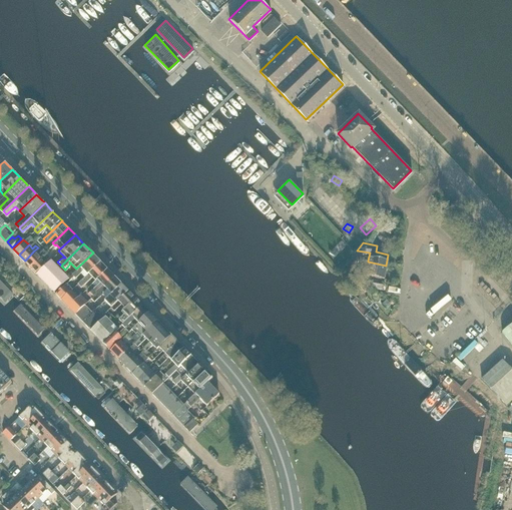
[(46,251),(45,249),(43,247),(37,253),(34,250),(25,261),(30,267),(40,257),(46,251)]
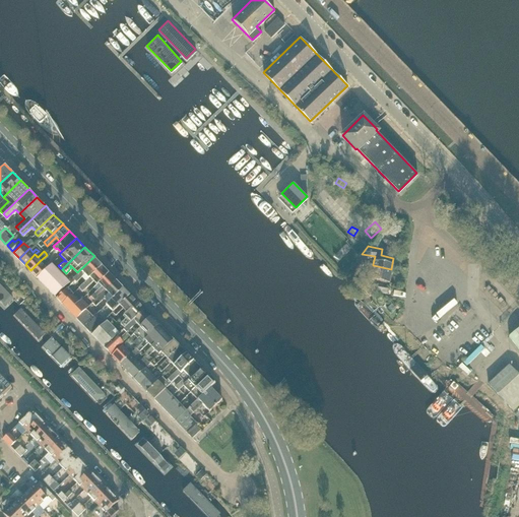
[(87,277),(102,264),(94,256),(77,272),(73,276),(76,280),(83,273),(87,277)]
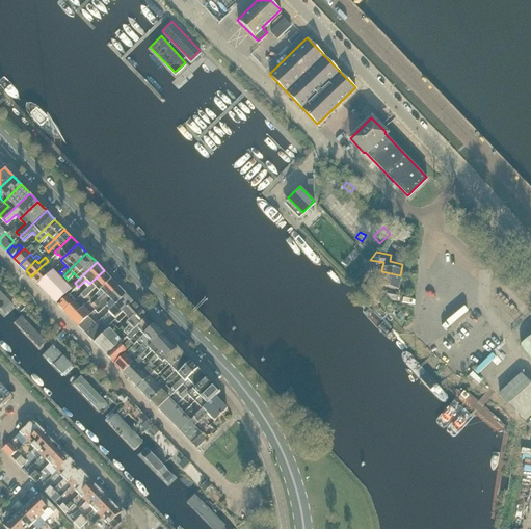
[(37,282),(48,272),(42,266),(31,276),(37,282)]
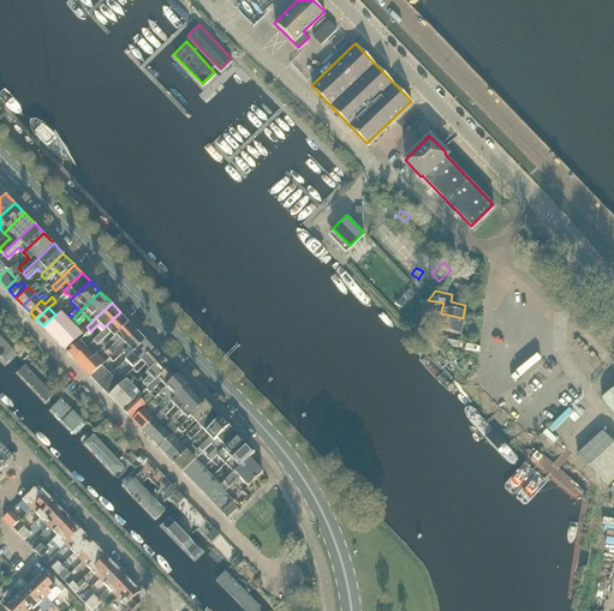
[(64,347),(82,331),(60,309),(55,315),(43,325),(64,347)]
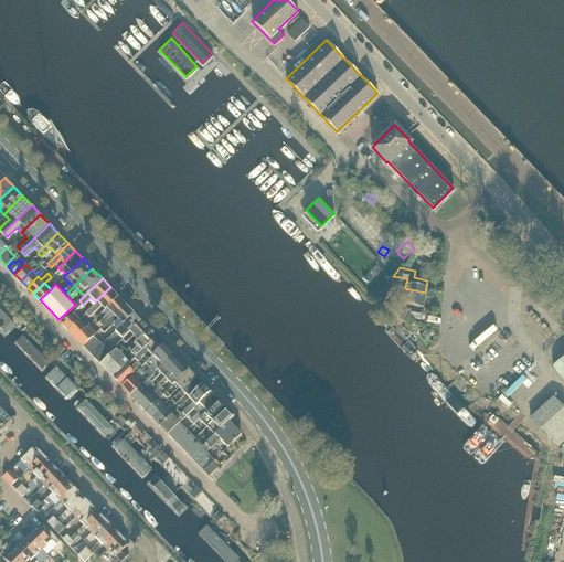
[(405,288),(405,287),(400,286),(398,293),(404,294),(403,301),(422,305),(425,293),(405,288)]
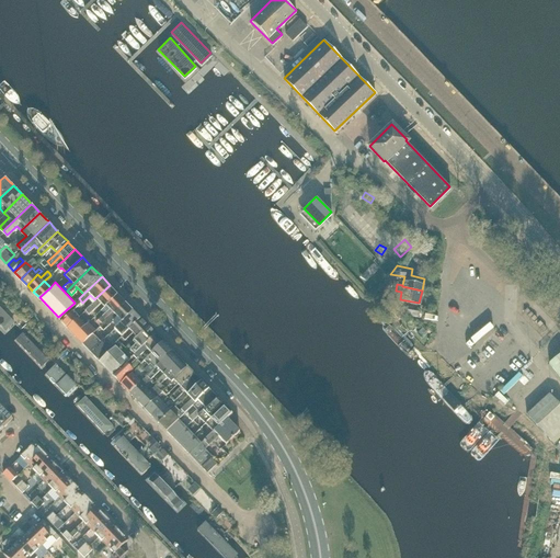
[(103,305),(105,304),(116,293),(110,285),(94,299),(84,308),(88,312),(100,302),(103,305)]
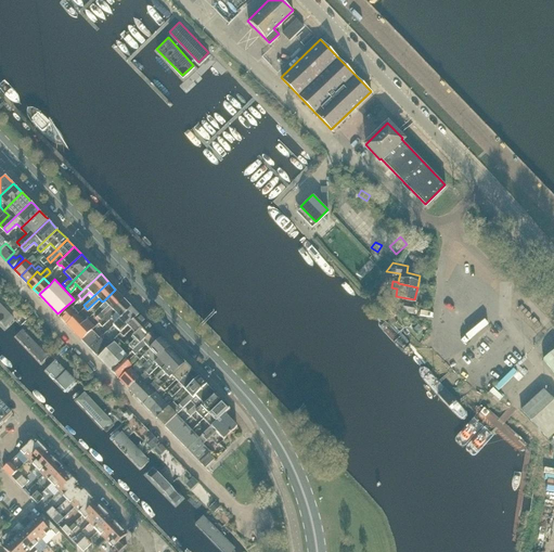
[(98,321),(102,317),(123,297),(115,290),(104,300),(107,304),(94,317),(98,321)]
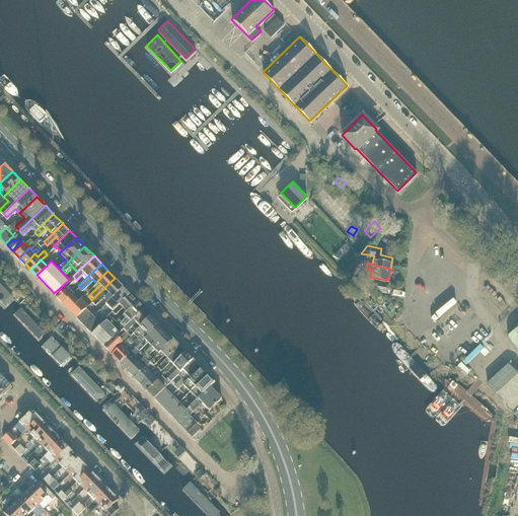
[(107,300),(122,285),(115,278),(95,296),(91,300),(95,303),(103,296),(107,300)]
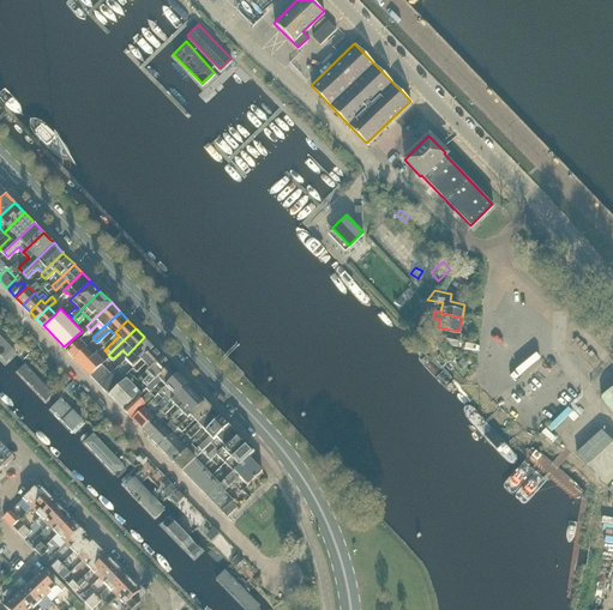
[(132,364),(152,345),(144,337),(127,355),(125,356),(132,364)]
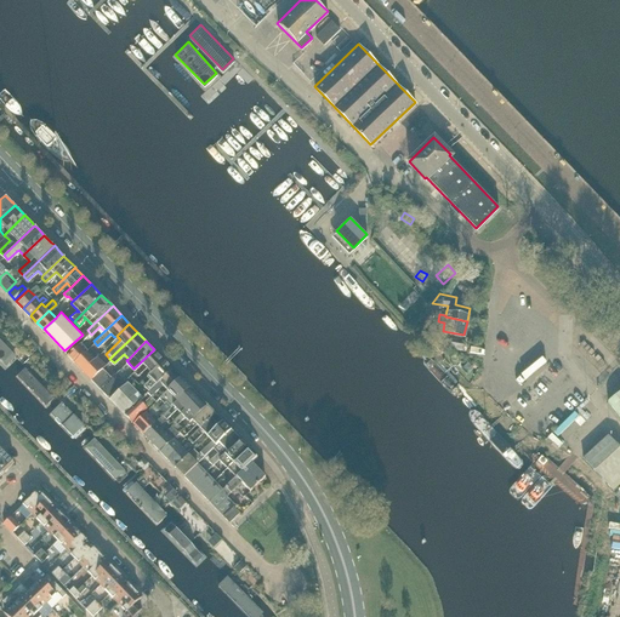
[(35,348),(32,343),(26,349),(29,353),(34,348),(35,348)]
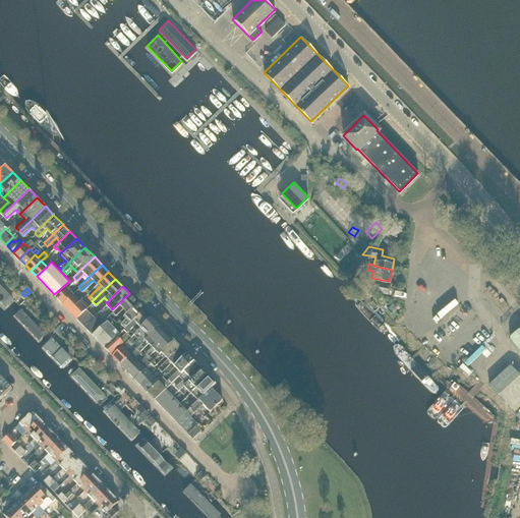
[(71,289),(68,292),(65,288),(56,296),(62,302),(71,293),(73,291),(71,289)]
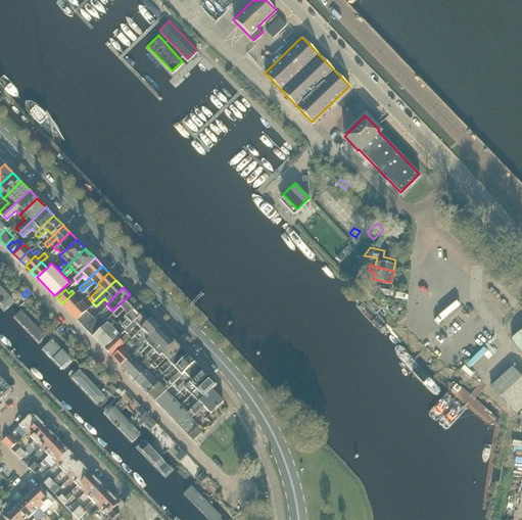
[(69,311),(79,301),(72,294),(62,303),(69,311)]
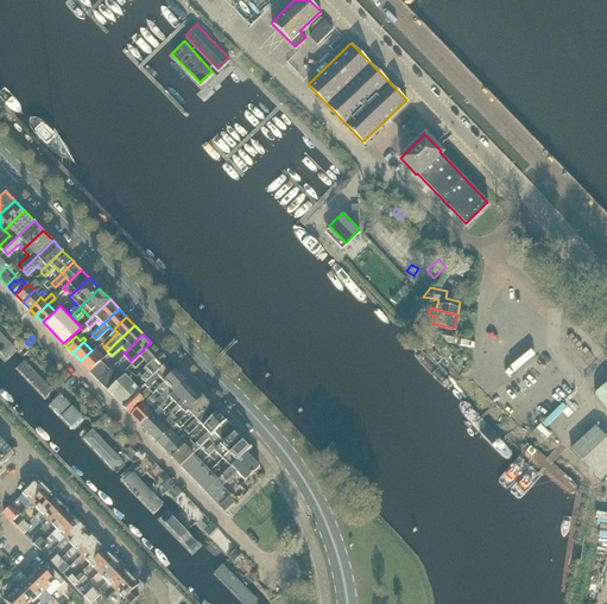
[(147,362),(159,350),(151,342),(131,361),(131,362),(134,366),(143,357),(147,362)]
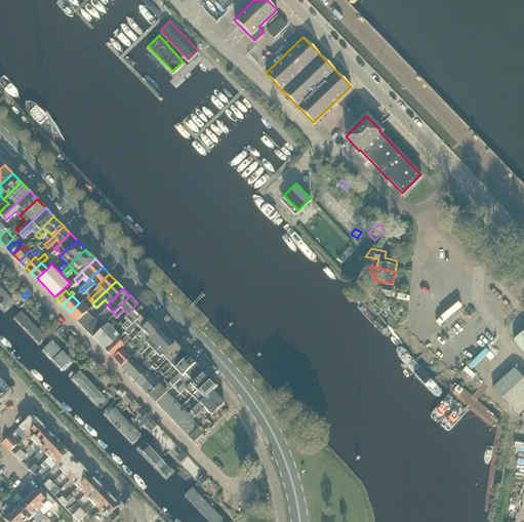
[(86,310),(88,308),(81,300),(79,303),(70,312),(77,319),(82,313),(86,310)]
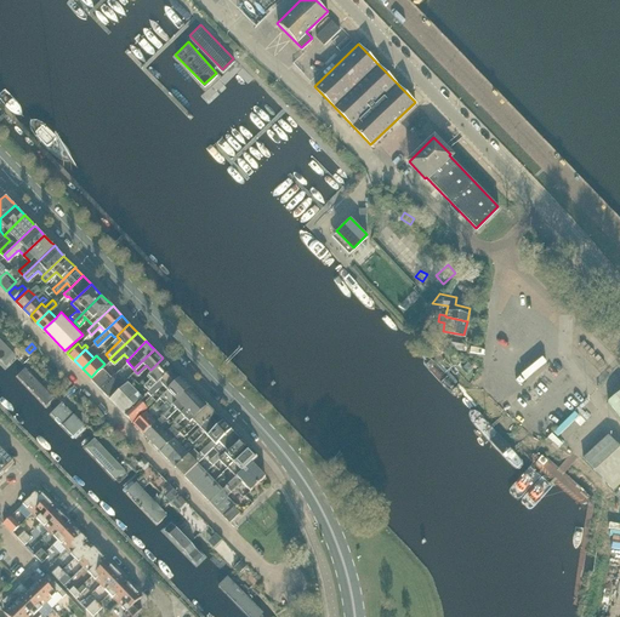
[(147,390),(171,367),(163,358),(151,370),(147,373),(151,377),(143,384),(146,387),(140,393),(142,395),(147,390)]
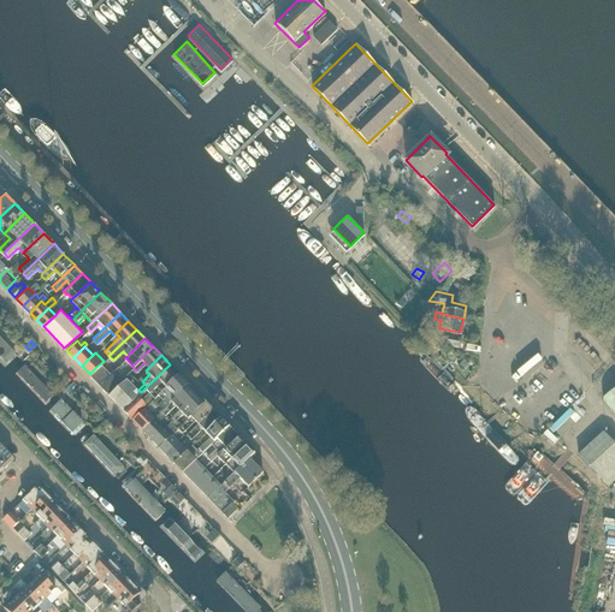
[(96,367),(90,374),(98,384),(110,372),(101,363),(96,367)]
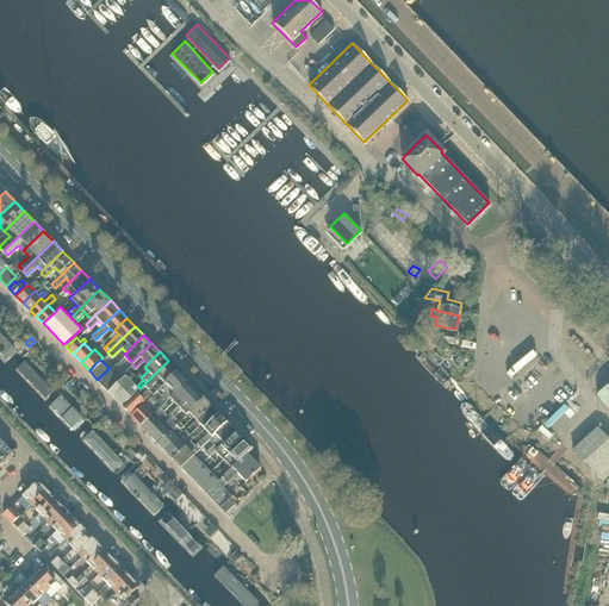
[(176,369),(172,363),(168,361),(144,383),(148,387),(160,376),(165,381),(176,369)]
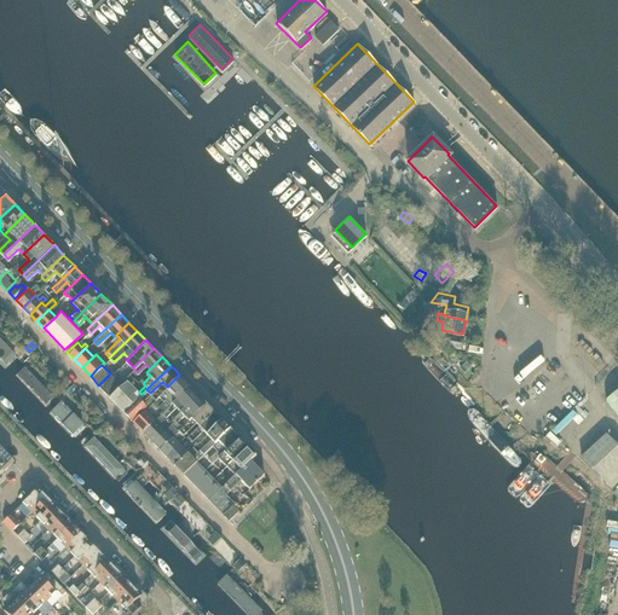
[(114,379),(119,376),(114,370),(110,373),(98,386),(107,394),(117,383),(114,379)]
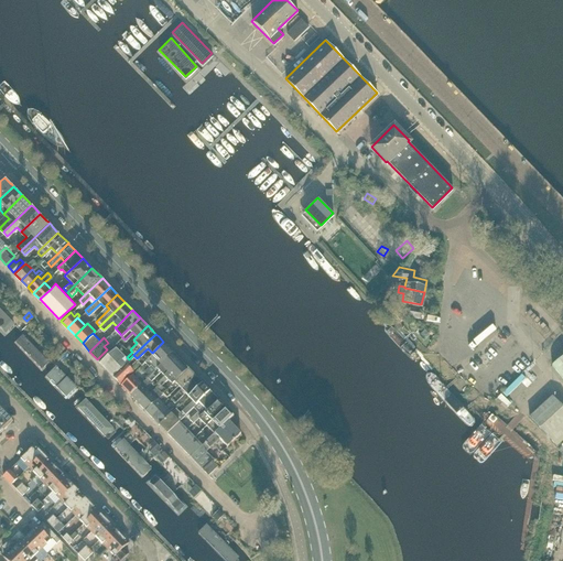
[(60,351),(64,346),(57,340),(53,344),(60,351)]
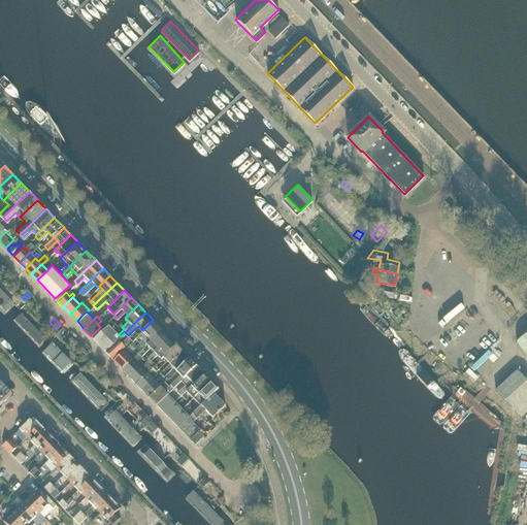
[(161,329),(154,321),(153,320),(142,330),(131,341),(135,346),(140,340),(144,345),(161,329)]
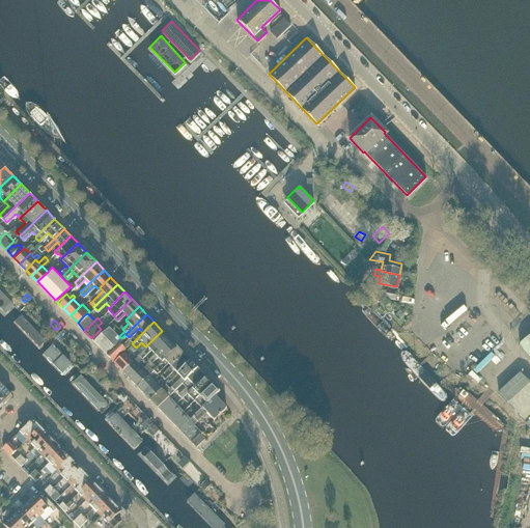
[(121,338),(119,336),(108,325),(92,339),(106,353),(118,341),(121,338)]
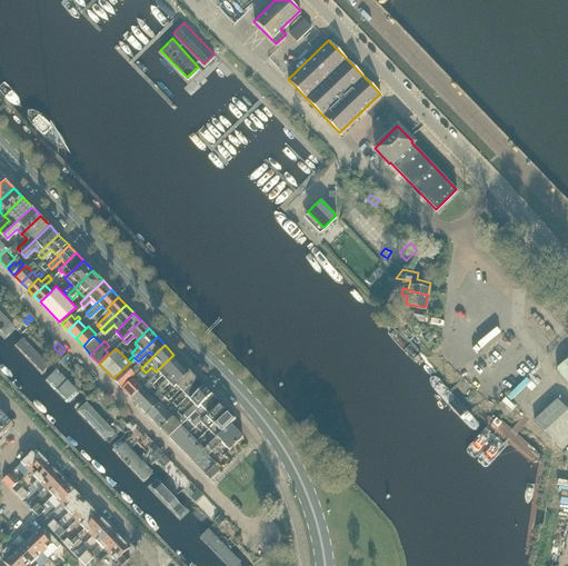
[(78,363),(72,357),(70,355),(63,361),(71,369),(78,363)]
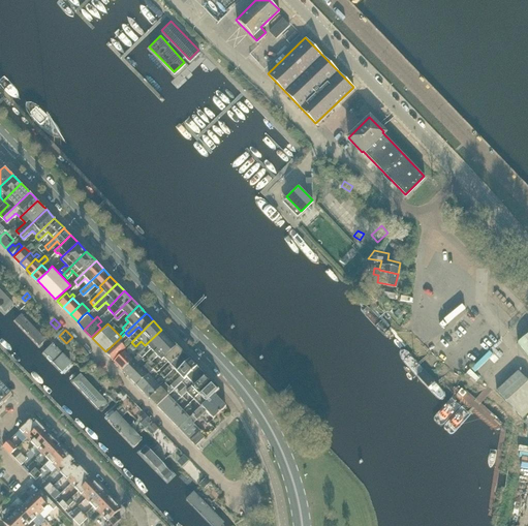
[(153,351),(168,337),(161,330),(145,345),(137,352),(141,356),(150,347),(153,351)]
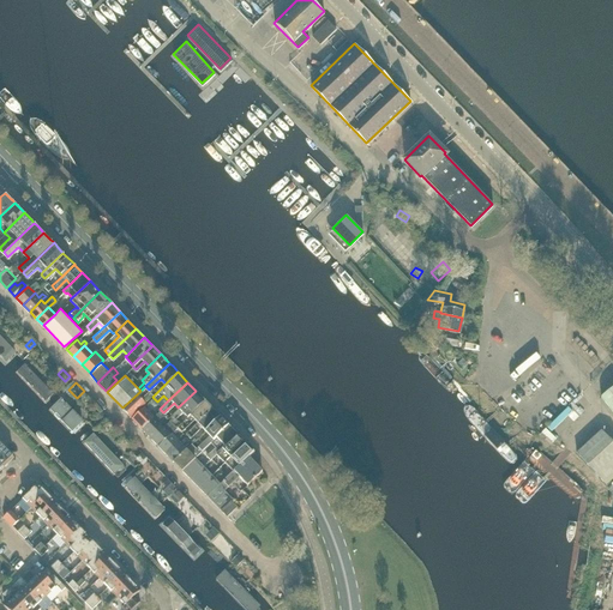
[(612,384),(600,394),(612,410),(612,384)]
